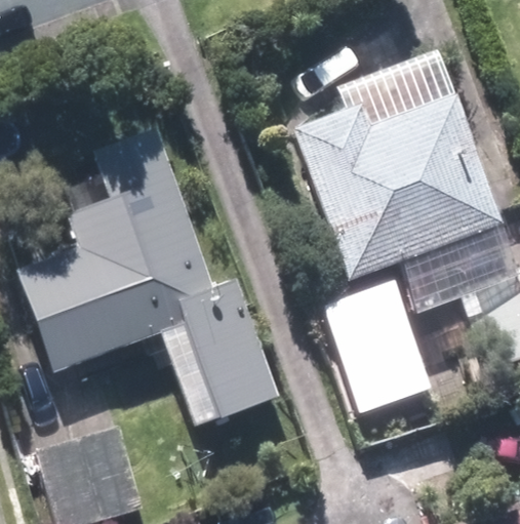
[(455,94),(372,126),(363,101),(291,127),(350,281),(505,223),(455,94)]
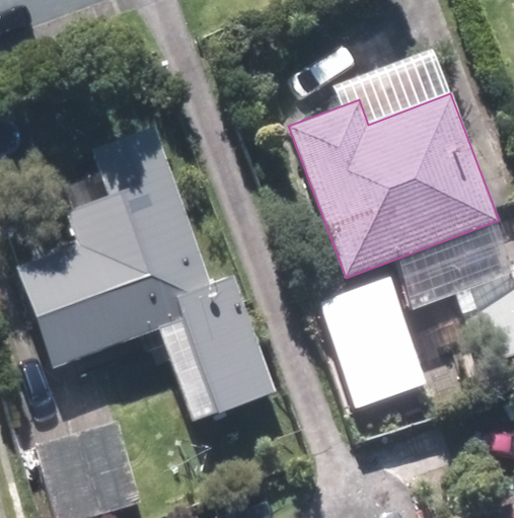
[(80,240),(17,262),(51,364),(164,327),(198,430),(278,403),(238,282),(213,290),(161,133),(97,153),(113,199),(71,213),(80,240)]
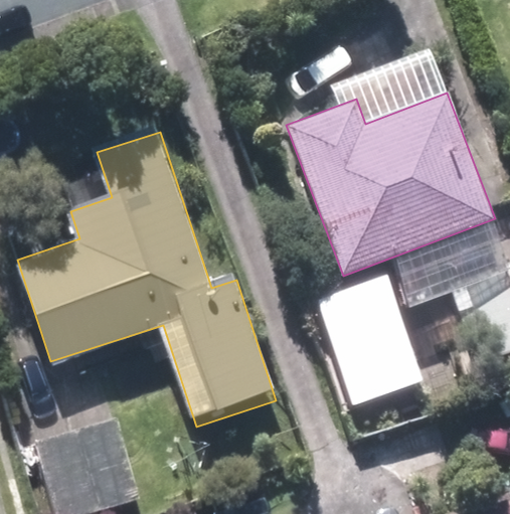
[(509,261),(478,274),(509,356),(509,261)]
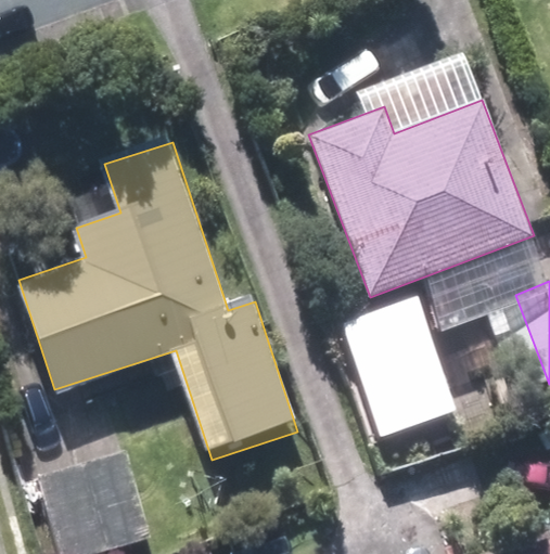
[(128,448),(41,476),(66,553),(157,553),(162,552),(128,448)]
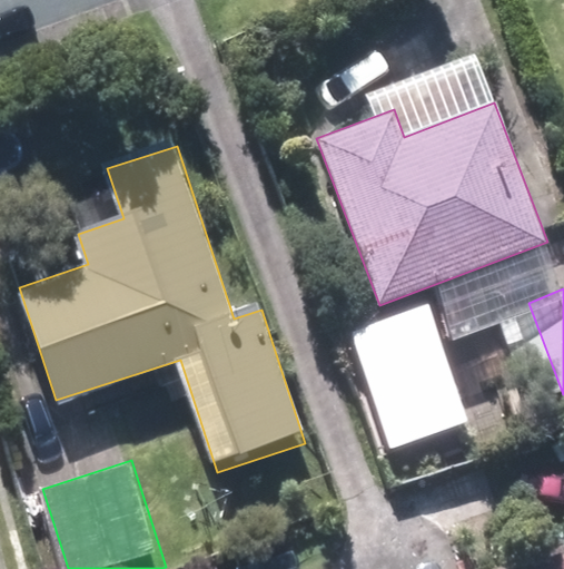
[(563,556),(528,568),(563,568),(563,556)]
